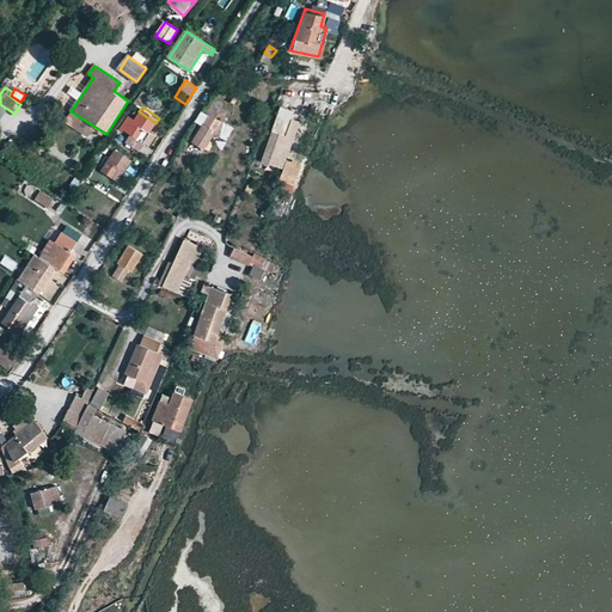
[(280,106),(261,158),(280,165),(297,120),(291,117),(293,111),(280,106)]
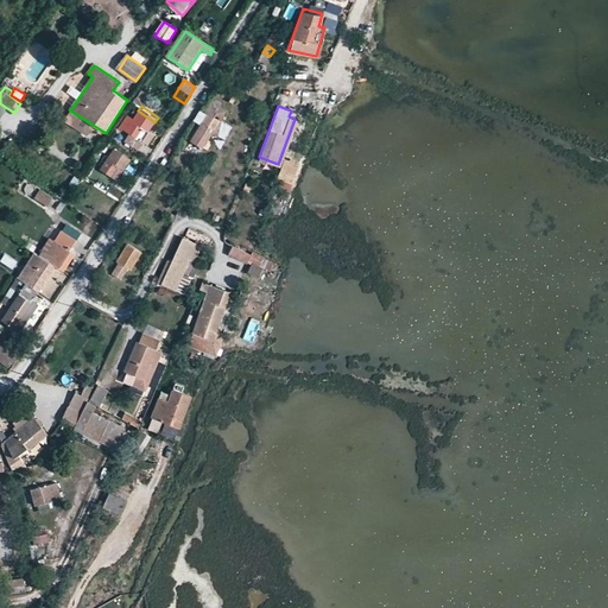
[(130,116),(121,127),(137,138),(143,130),(149,132),(154,122),(138,111),(133,119),(130,116)]
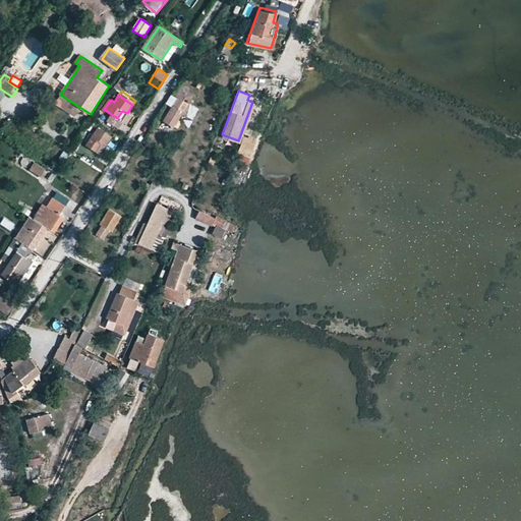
[(174,104),(181,109),(185,101),(179,97),(174,104)]
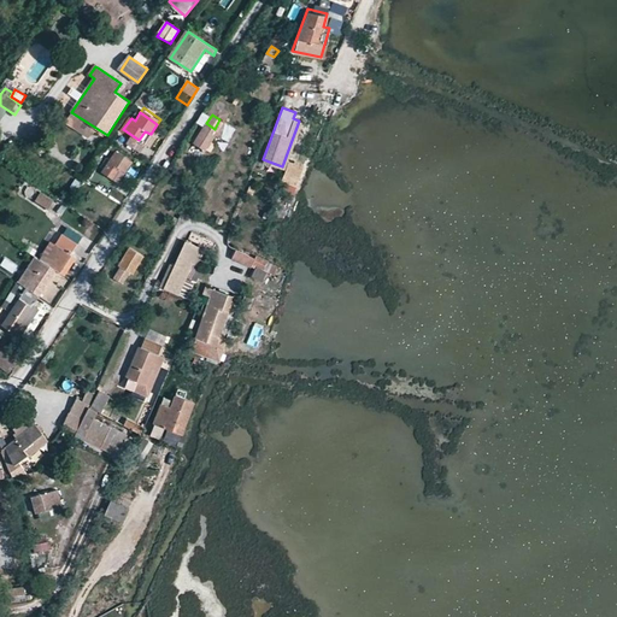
[(205,122),(192,142),(209,152),(215,141),(211,139),(217,130),(215,129),(206,123),(205,122)]
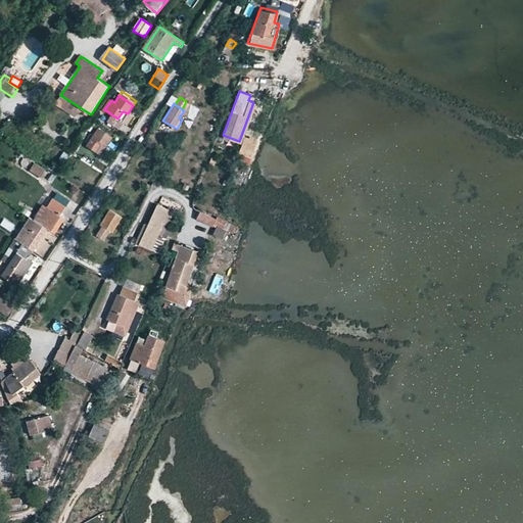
[(123,111),(117,119),(127,125),(133,116),(128,113),(123,111)]
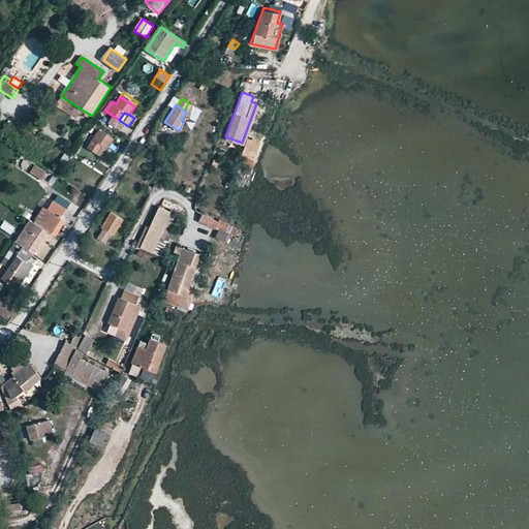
[(91,147),(103,155),(114,138),(100,129),(94,138),(89,134),(84,143),(91,147)]
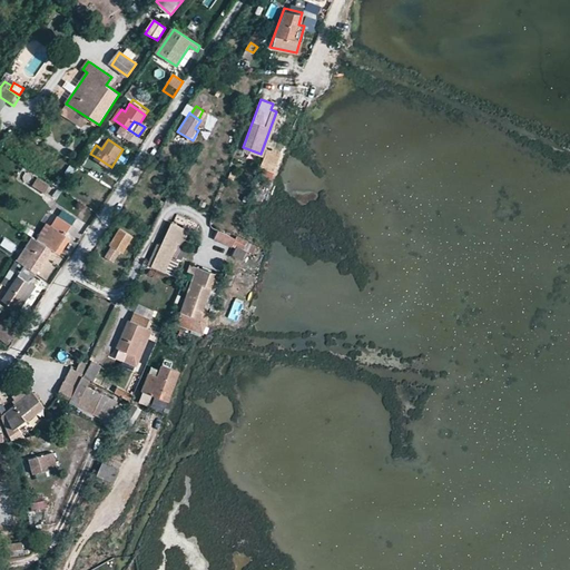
[(266,148),(259,166),(274,173),(281,154),(266,148)]
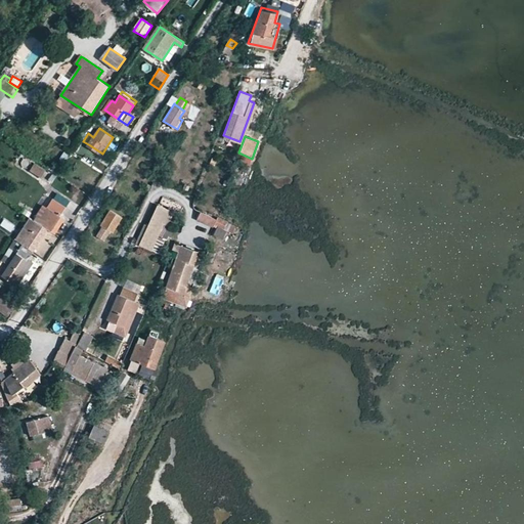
[(47,166),(36,159),(30,168),(41,175),(47,166)]
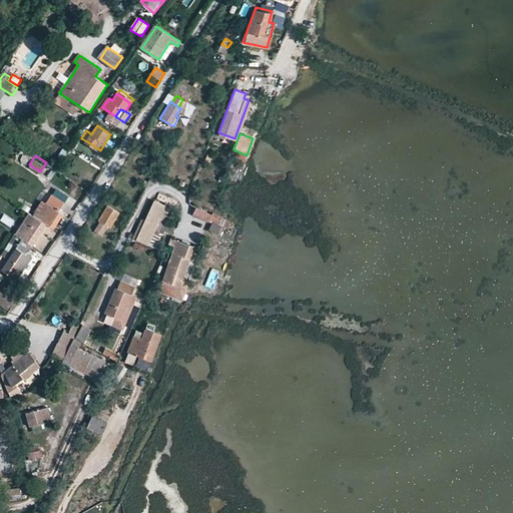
[(51,192),(36,215),(47,223),(48,224),(50,220),(58,209),(64,200),(51,192)]
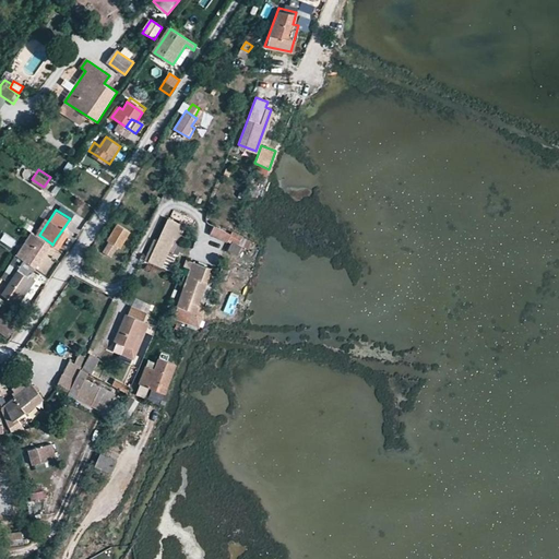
[(115,223),(105,237),(108,240),(103,249),(110,253),(116,245),(119,246),(129,232),(115,223)]
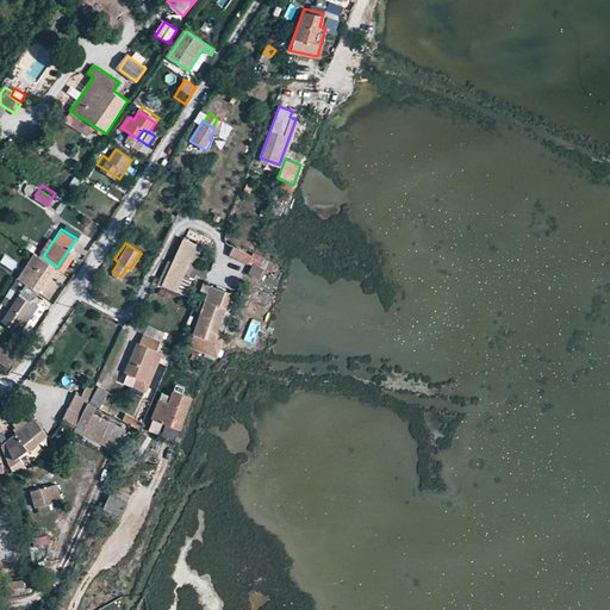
[(253,267),(250,273),(269,281),(277,263),(234,247),(229,257),(253,267)]
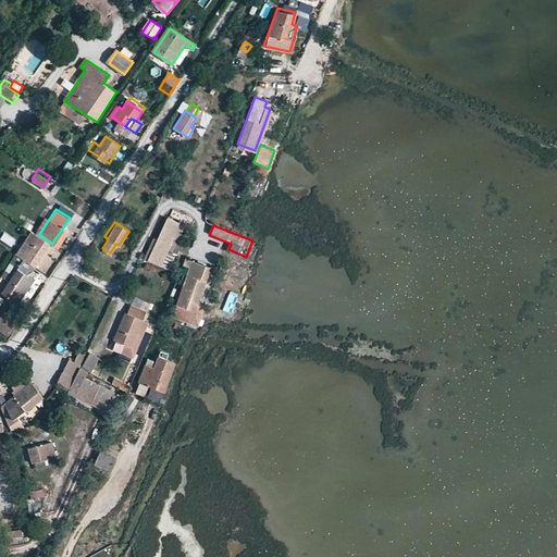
[(63,227),(54,239),(61,244),(69,231),(63,227)]
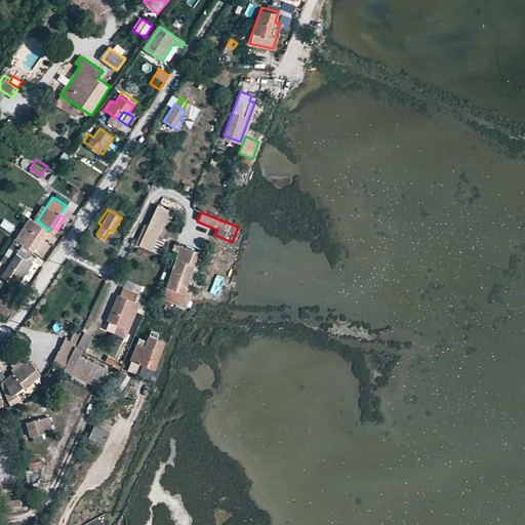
[(37,220),(31,215),(22,227),(30,232),(37,220)]
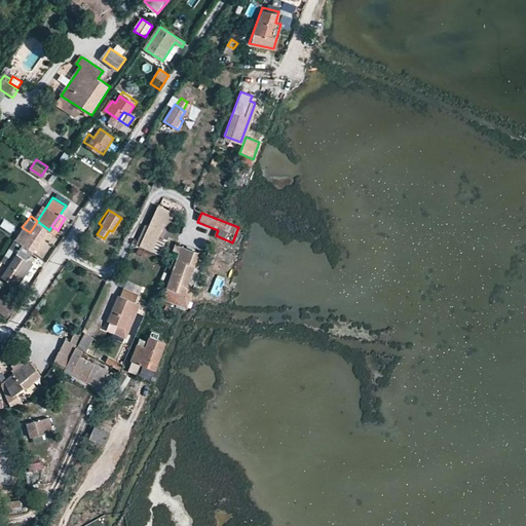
[(145,223),(140,232),(145,235),(141,243),(149,249),(163,223),(154,217),(149,226),(145,223)]
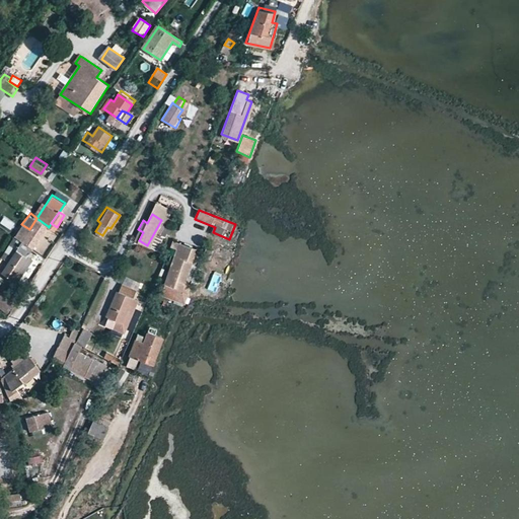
[(4,217),(0,224),(12,230),(15,222),(4,217)]
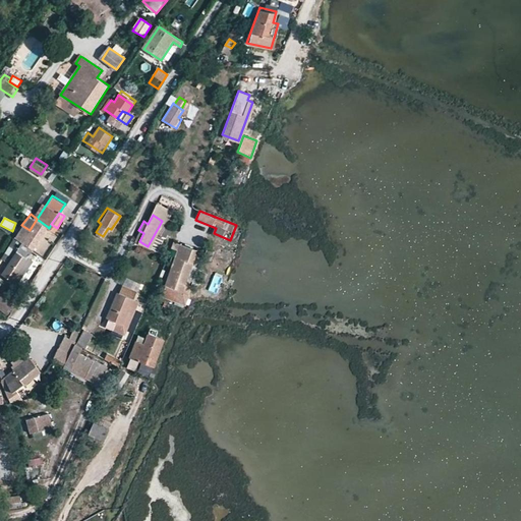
[(30,230),(21,241),(33,248),(48,227),(37,219),(30,230)]
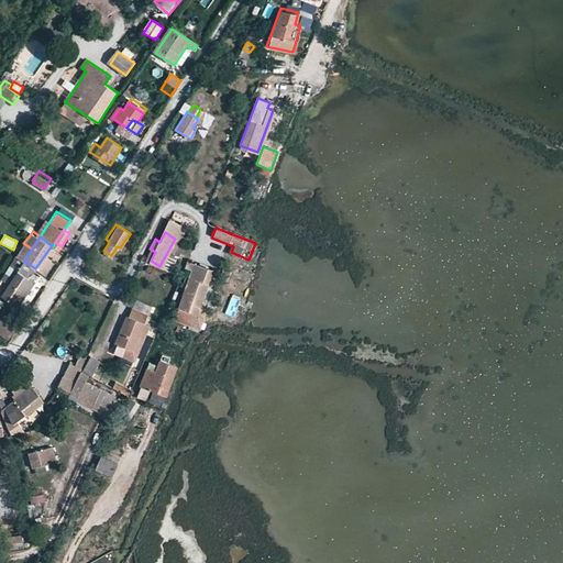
[(155,252),(150,249),(144,258),(151,261),(155,252)]
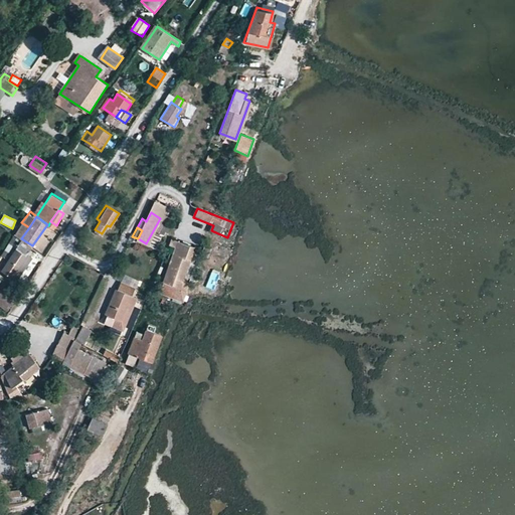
[(21,238),(0,270),(15,280),(32,254),(27,250),(32,245),(21,238)]
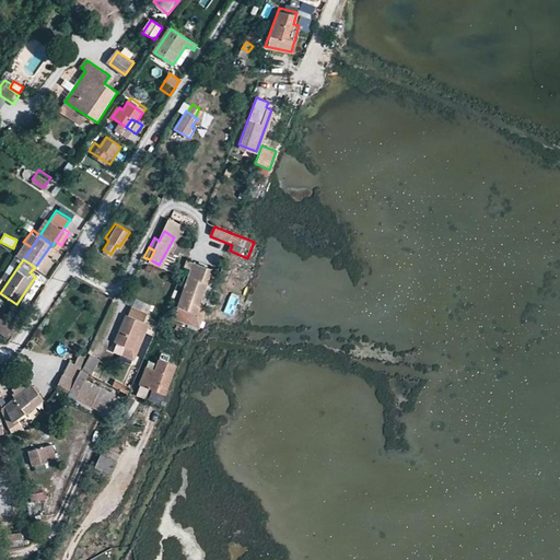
[(188,273),(175,305),(195,313),(207,281),(188,273)]
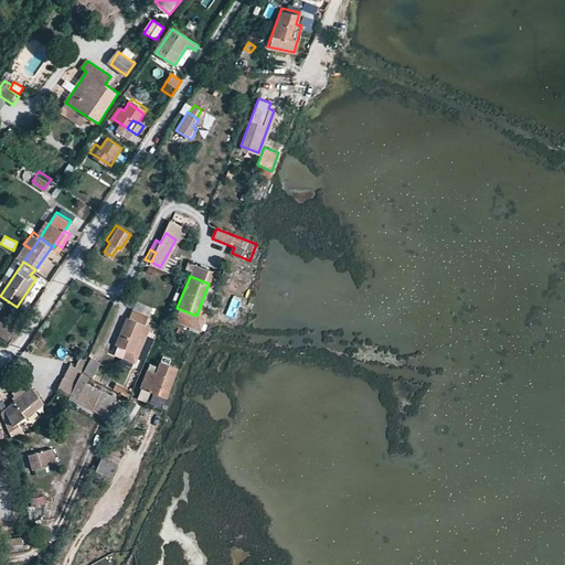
[(148,313),(131,307),(128,316),(126,315),(114,341),(125,345),(132,348),(135,341),(141,344),(149,324),(145,322),(148,313)]
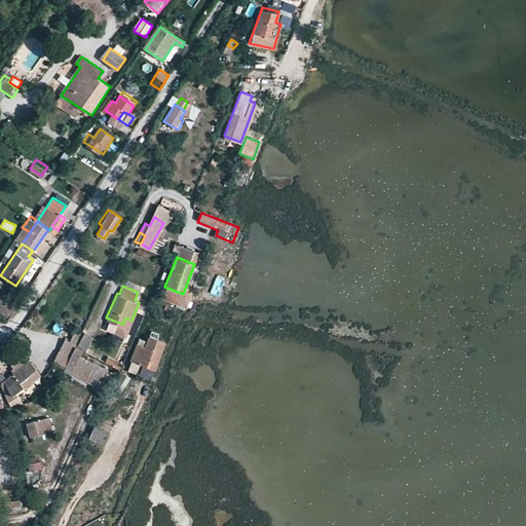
[(227,300),(227,292),(210,293),(211,301),(227,300)]
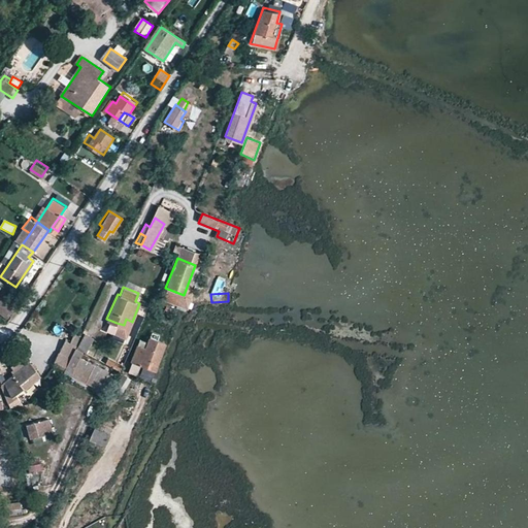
[(0,295),(0,312),(4,316),(10,304),(0,295)]
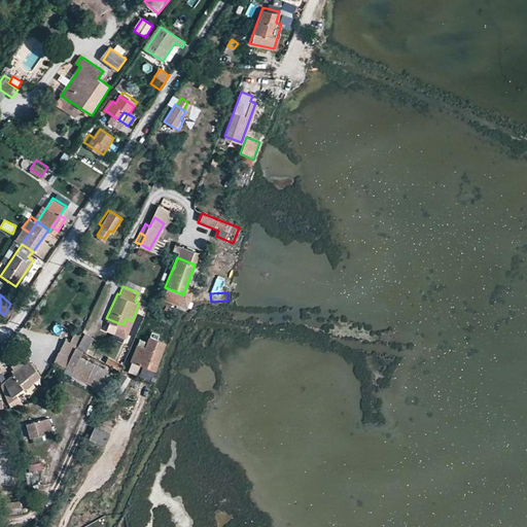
[(124,324),(116,322),(112,330),(126,336),(132,321),(126,318),(124,324)]
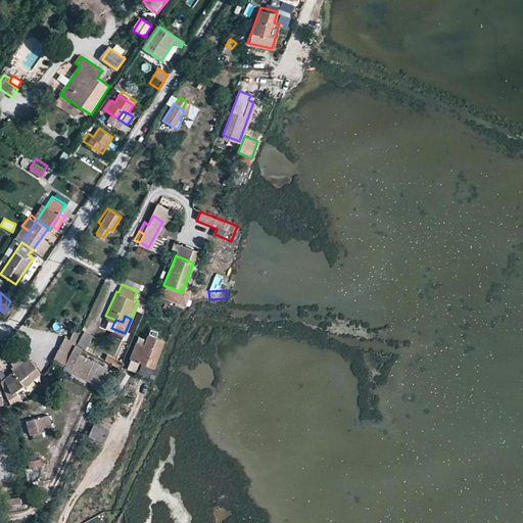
[(83,328),(77,342),(85,346),(91,332),(83,328)]
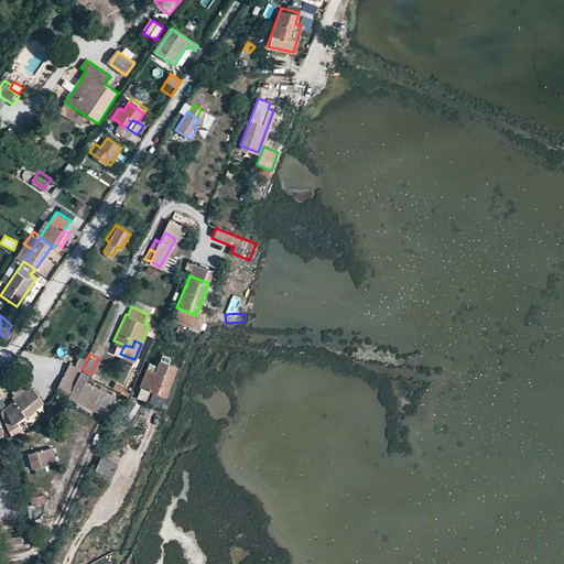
[(145,367),(139,386),(166,394),(176,366),(158,358),(153,370),(145,367)]
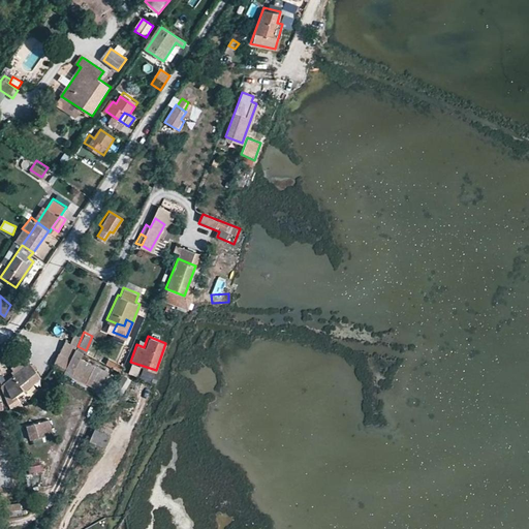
[(72,347),(63,369),(100,387),(107,368),(80,355),(82,351),(72,347)]
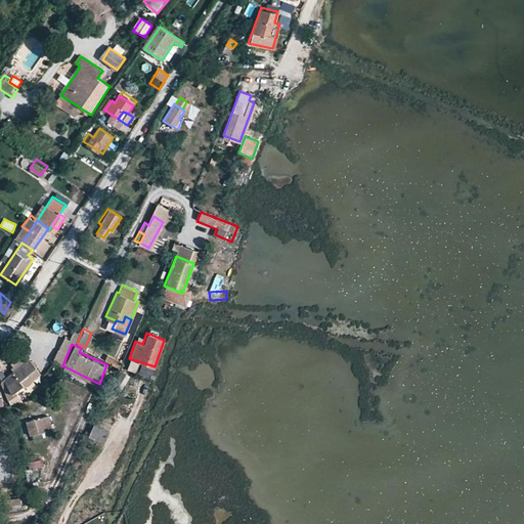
[(55,353),(52,360),(60,364),(63,357),(55,353)]
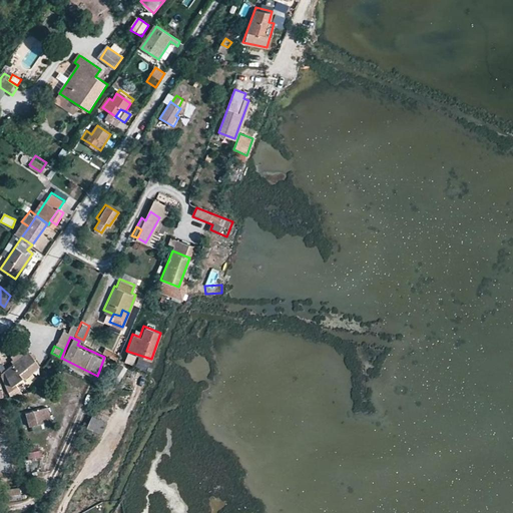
[(104,346),(101,352),(115,359),(118,353),(104,346)]
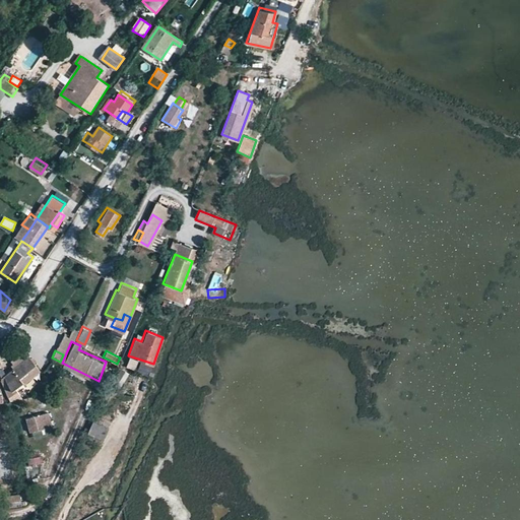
[(3,374),(12,391),(22,381),(20,377),(35,365),(27,355),(3,374)]
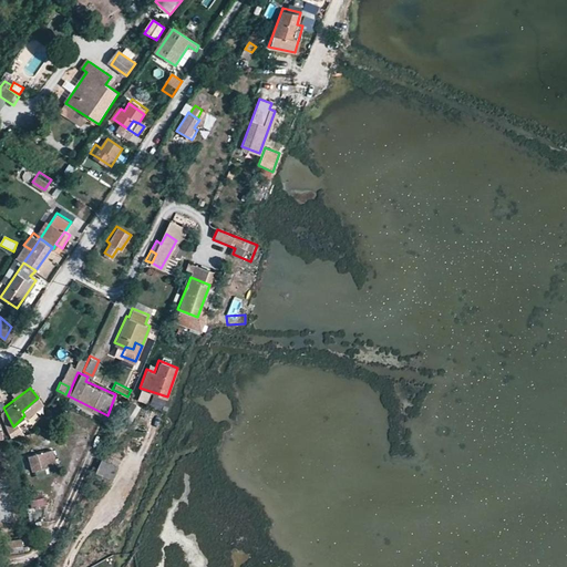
[(38,398),(22,411),(24,415),(27,419),(43,403),(38,398)]
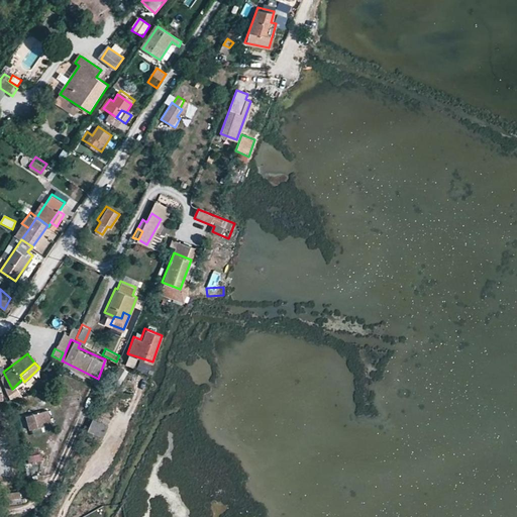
[(115,380),(124,383),(128,371),(119,368),(115,380)]
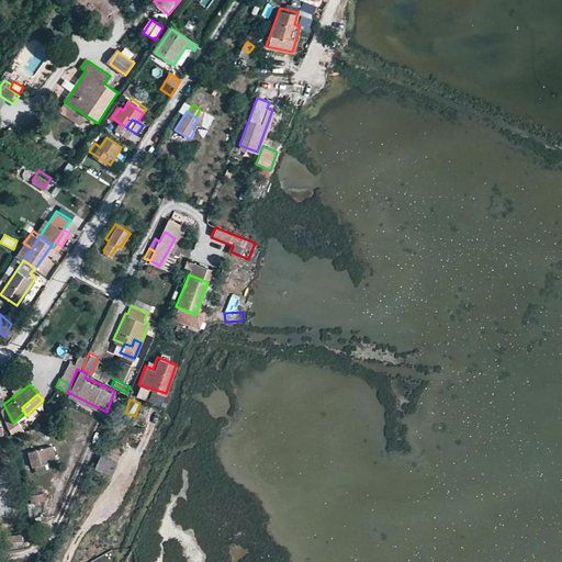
[(30,450),(32,464),(53,460),(51,446),(30,450)]
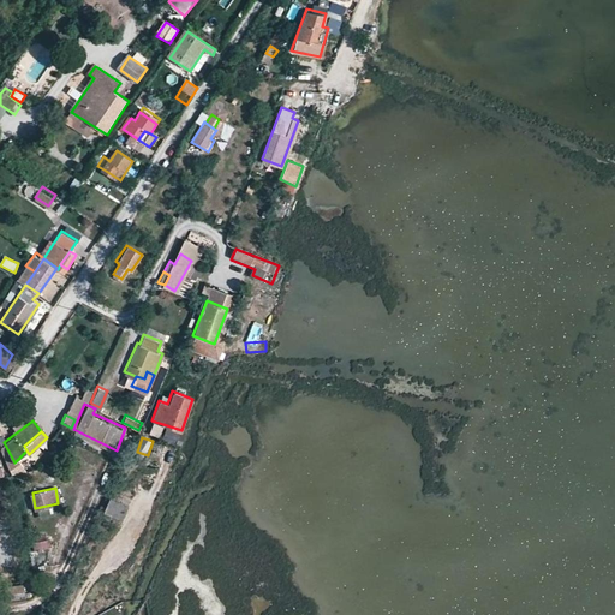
[(120,489),(118,501),(129,503),(132,493),(120,489)]
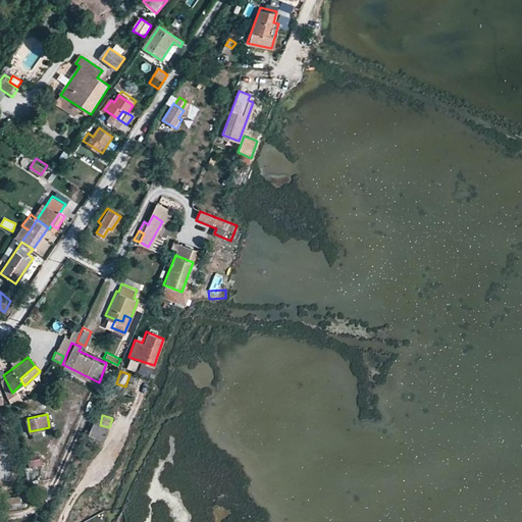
[(95,423),(88,436),(104,444),(110,430),(95,423)]
